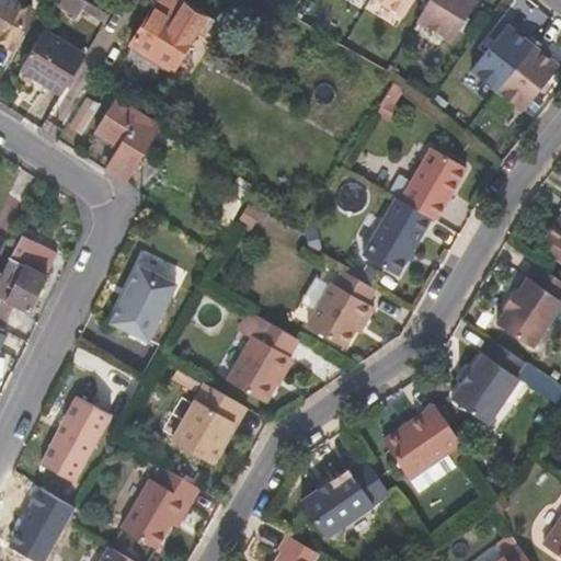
[(0,0),(0,41),(9,47),(30,9),(13,0),(0,0)]
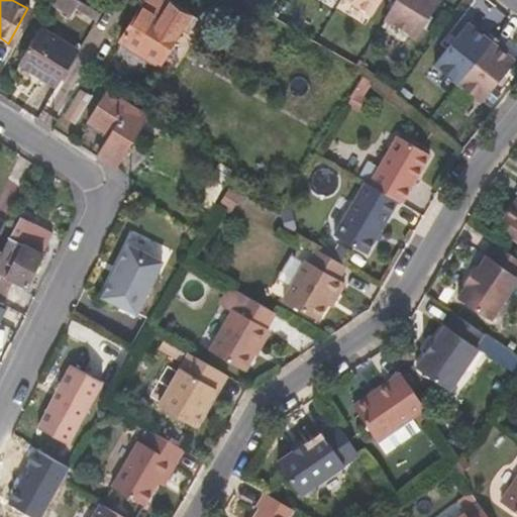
[(78,0),(77,0),(52,0),(72,11),(78,0)]
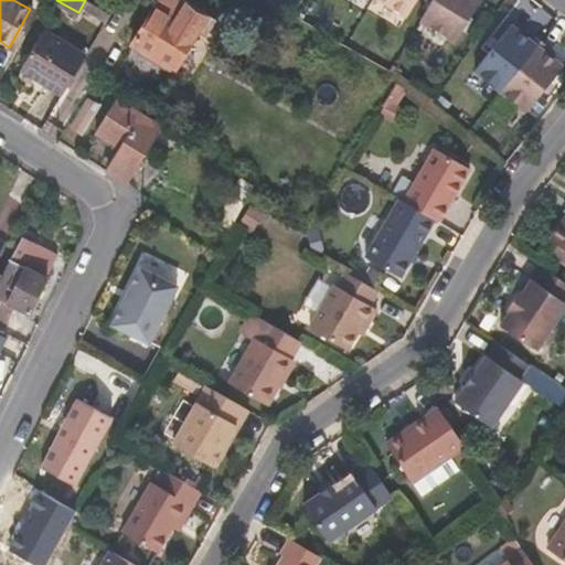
[(182,0),(158,0),(130,44),(173,72),(198,33),(172,18),(184,1),(182,0)]
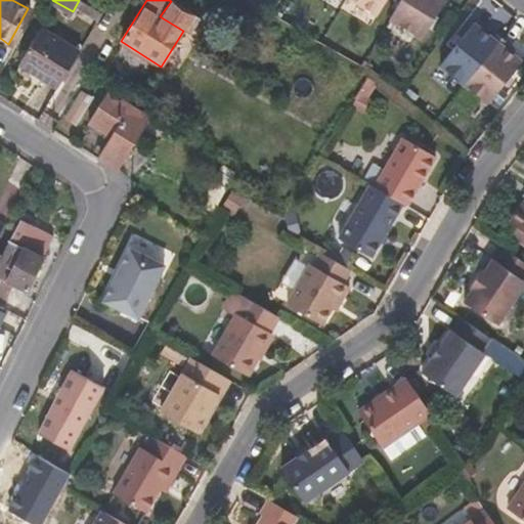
[(355,0),(380,14),(388,0),(355,0)]
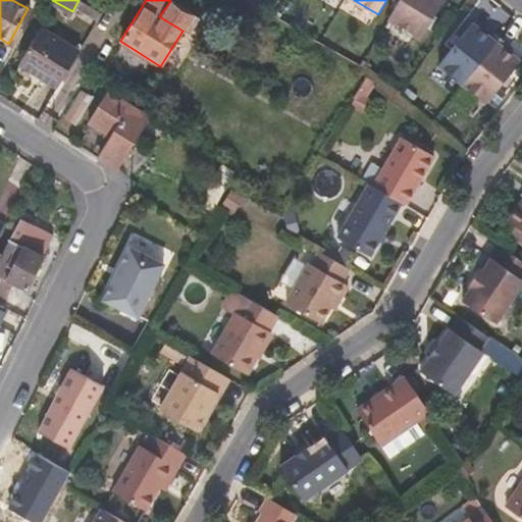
[(399,0),(389,17),(422,38),(445,0),(399,0)]
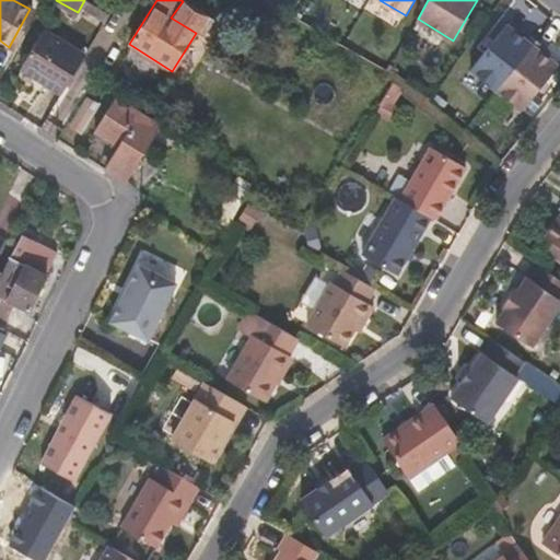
[(494,90),(536,38),(523,27),(518,33),(505,23),(469,69),(494,90)]
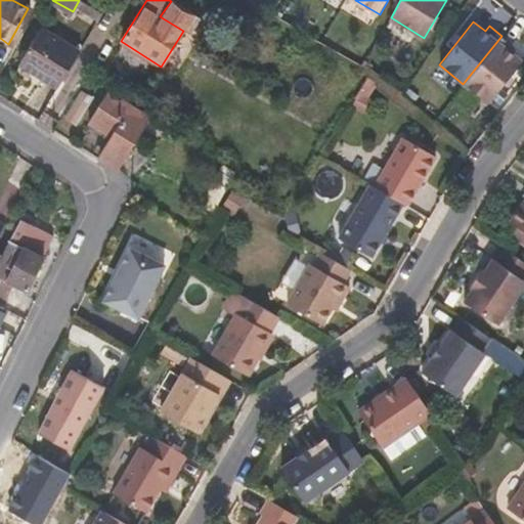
[(96,62),(113,37),(102,31),(93,25),(78,50),(96,62)]
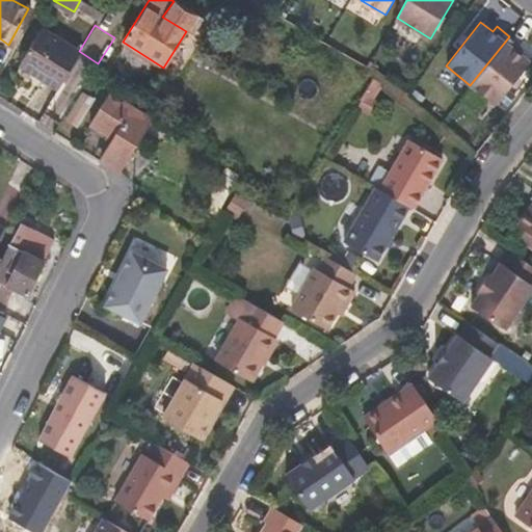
[(58,87),(79,51),(40,28),(19,62),(58,87)]
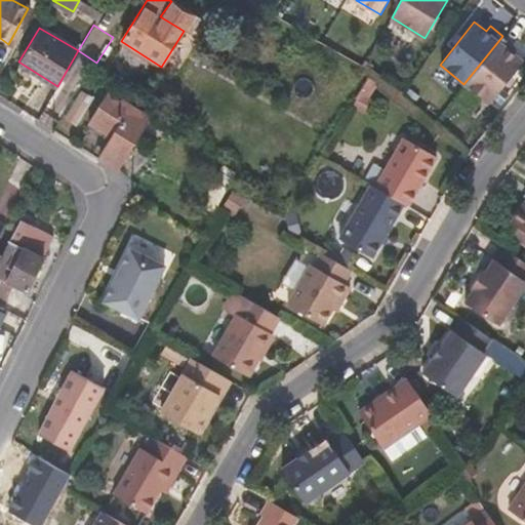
[(488,104),(522,61),(511,51),(515,46),(502,36),(463,84),(488,104)]
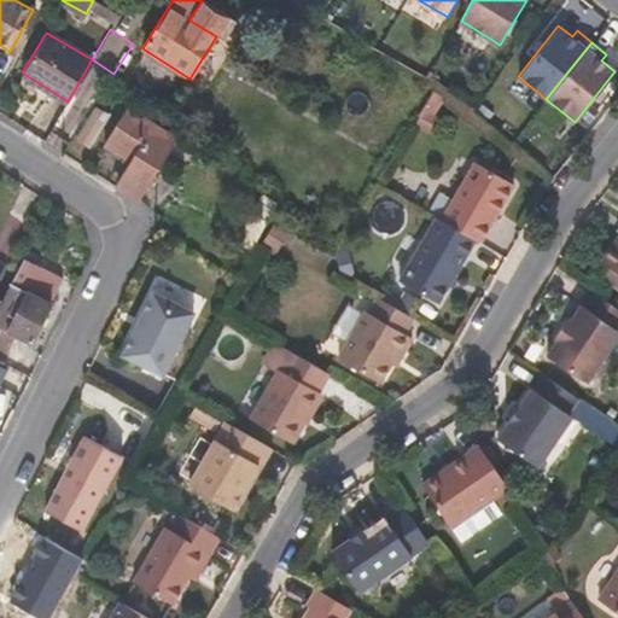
[(447,92),(436,86),(413,126),(429,135),(438,117),(433,115),(447,92)]
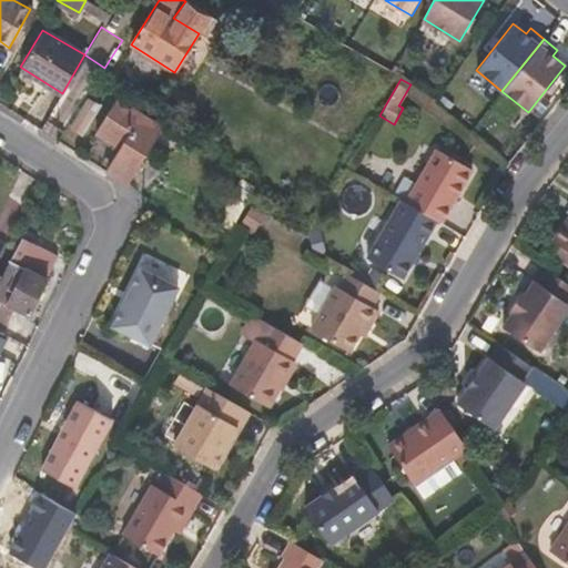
[(127,184),(162,125),(118,99),(97,131),(122,148),(107,172),(127,184)]
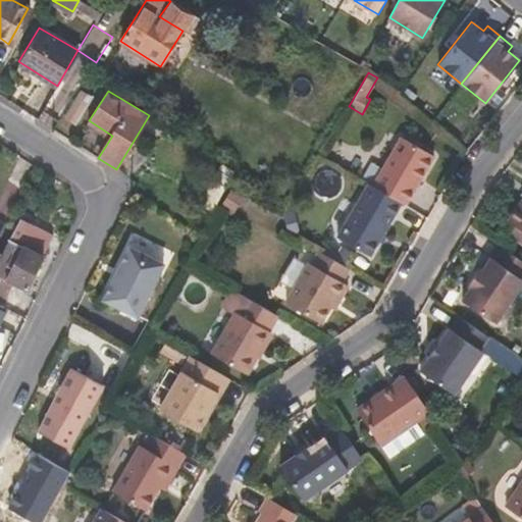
[(406,203),(433,156),(401,138),(373,184),(403,202),(406,203)]
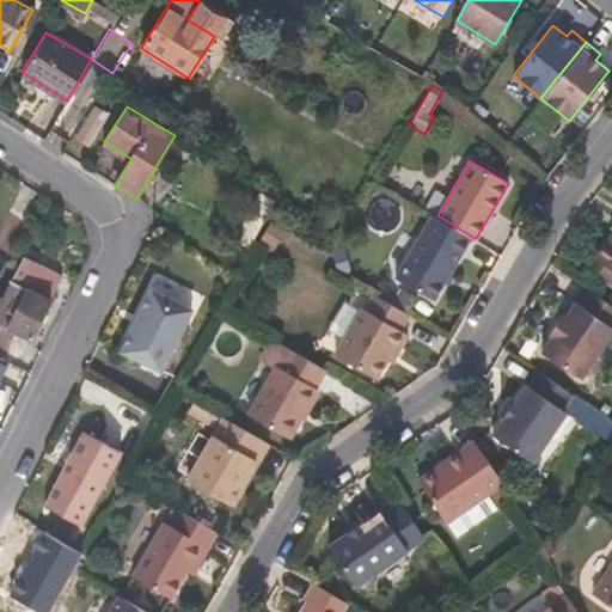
[(265,220),(275,202),(264,196),(255,214),(265,220)]
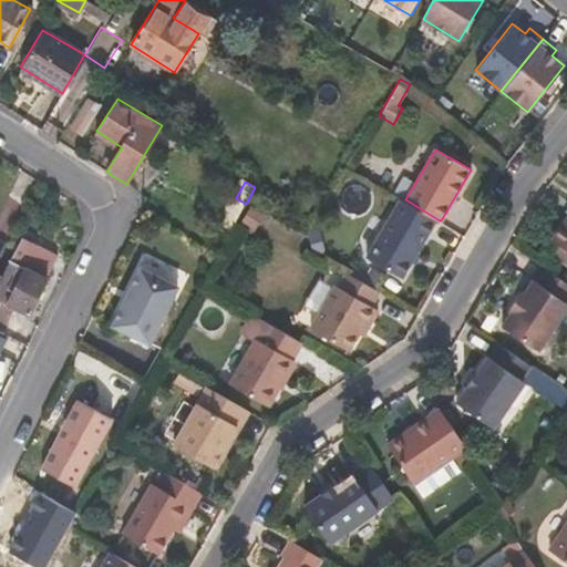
[(403,278),(437,219),(405,199),(401,197),(366,258),(403,278)]
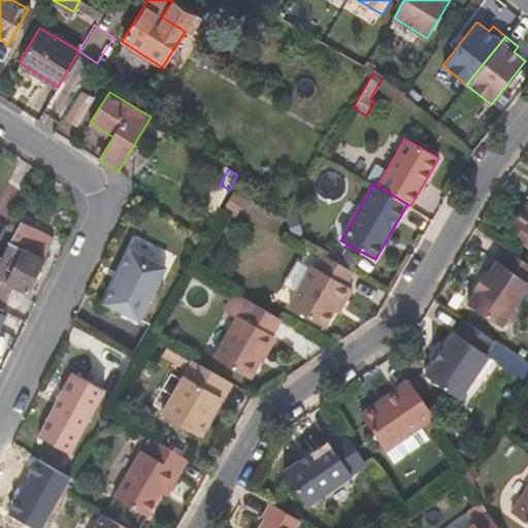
[(527,230),(527,203),(516,222),(527,230)]
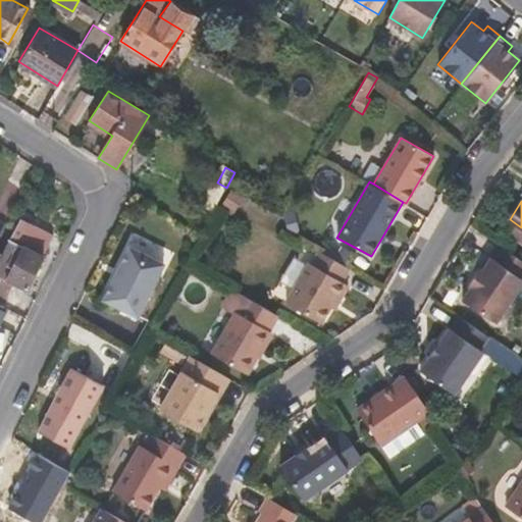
[(0,286),(0,280),(7,267),(11,270),(5,281),(23,291),(41,260),(40,256),(50,238),(18,220),(1,256),(0,257),(0,292),(2,289),(0,286)]
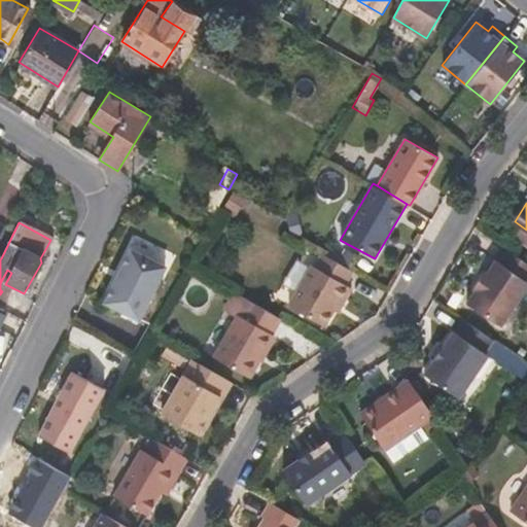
[(500,323),(526,284),(526,262),(508,250),(501,260),(497,258),(488,271),(485,271),(475,285),(477,288),(467,301),(500,323)]
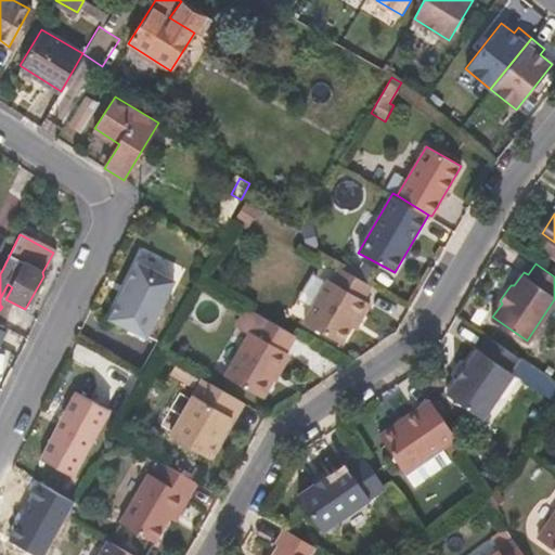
[(145,337),(173,283),(137,265),(127,285),(130,286),(123,299),(120,298),(110,319),(145,337)]
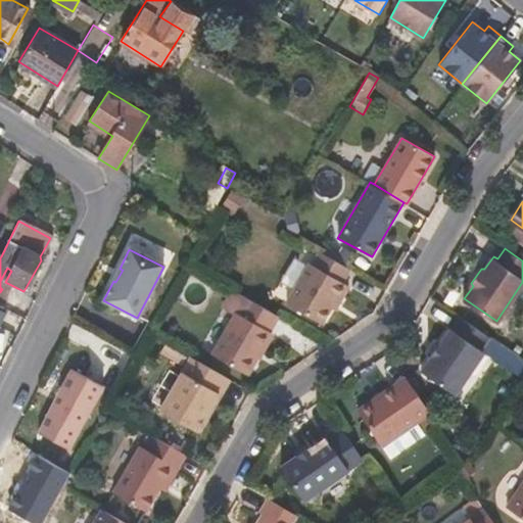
[(321,323),(330,307),(335,311),(340,299),(348,285),(342,281),(349,269),(320,251),(313,264),(310,263),(285,303),(321,323)]
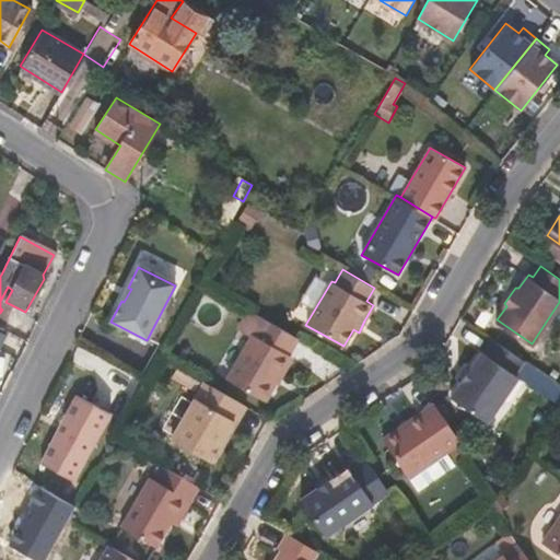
[(265,401),(292,356),(290,353),(299,338),(266,319),(257,337),(253,335),(226,381),(265,401)]
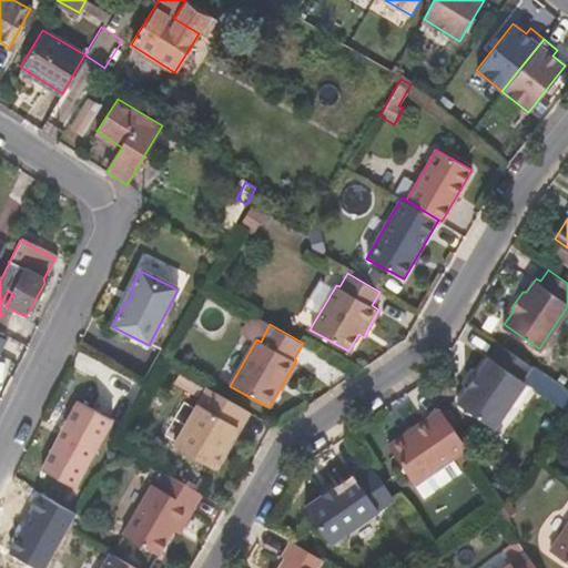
[(536,388),(529,382),(525,379),(533,367),(503,346),(495,357),(490,355),(457,402),(503,435),(536,388)]
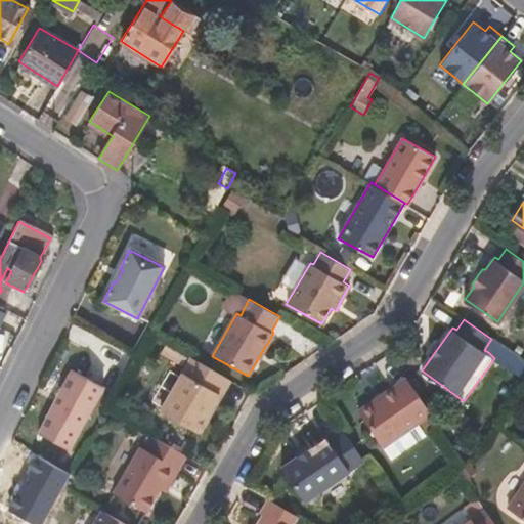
[(208,413),(228,380),(191,358),(160,412),(200,434),(210,417),(208,413)]
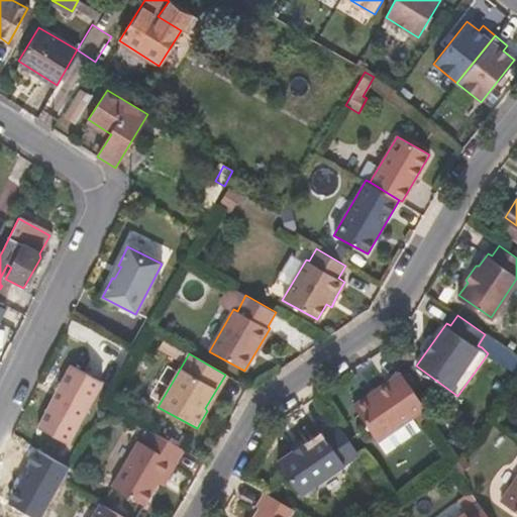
[(67,444),(101,383),(71,366),(37,428),(67,444)]
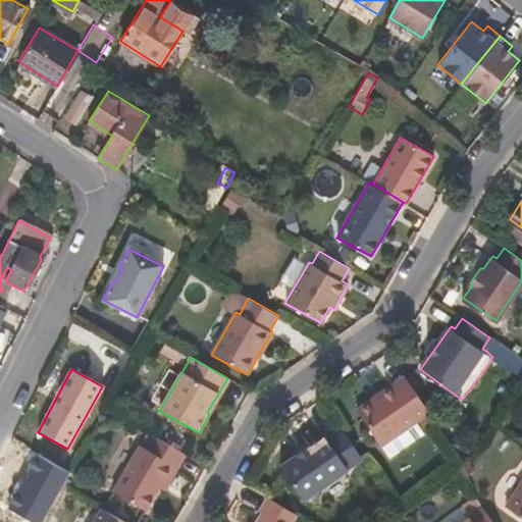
[(416,421),(429,412),(409,381),(407,379),(397,386),(394,382),(357,408),(376,436),(381,445),(390,457),(424,433),(416,421)]
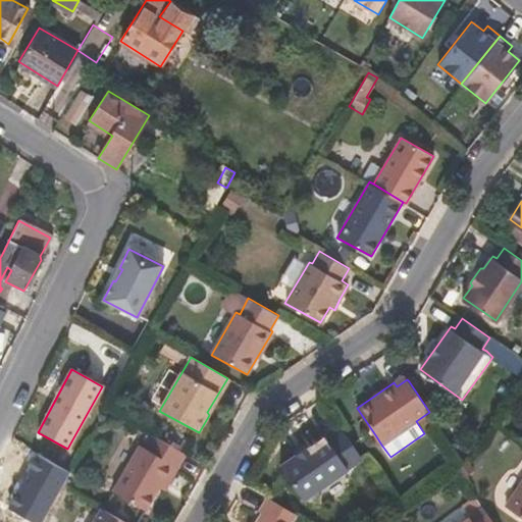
[(325,433),(310,445),(307,440),(295,450),(297,454),(280,465),(297,485),(304,499),(362,458),(342,427),(329,436),(325,433)]
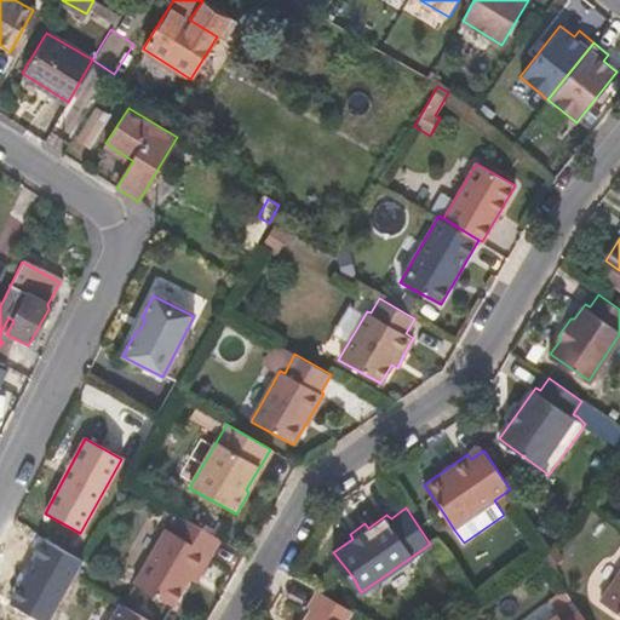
[(173,608),(189,580),(195,584),(220,540),(182,518),(172,533),(165,529),(142,569),(133,584),(173,608)]
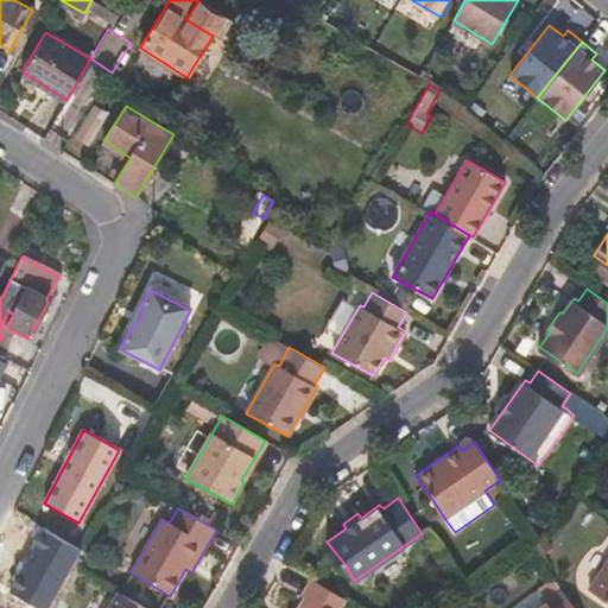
[(607,601),(607,562),(590,589),(607,601)]
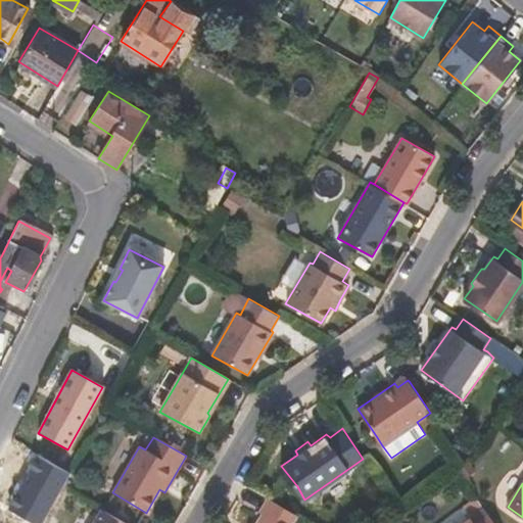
[(291,522),(296,516),(267,498),(258,511),(262,514),(255,522),(291,522)]
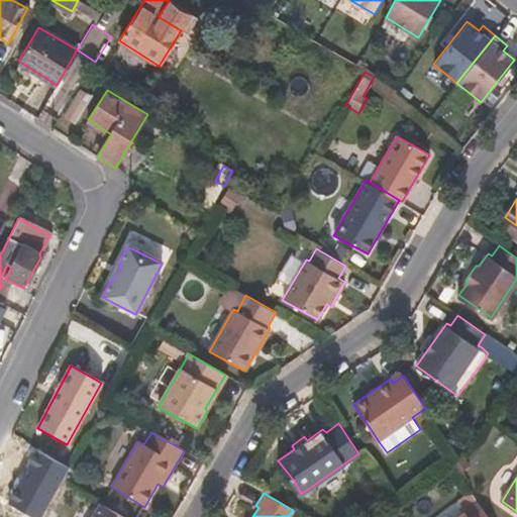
[(490,516),(479,503),(459,516),(490,516)]
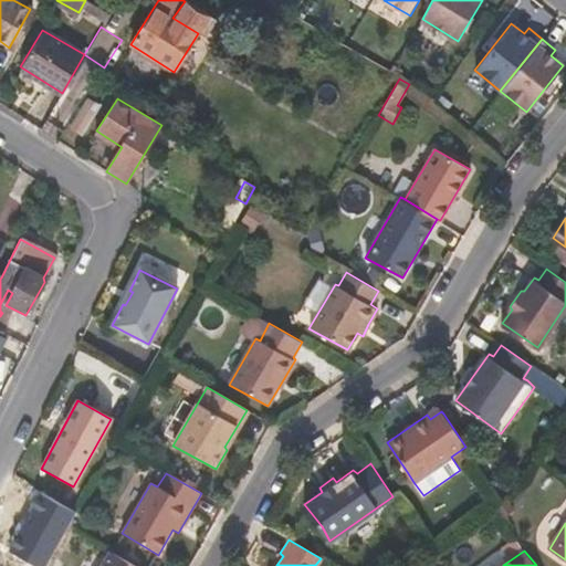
[(135,565),(111,552),(102,565),(135,565)]
